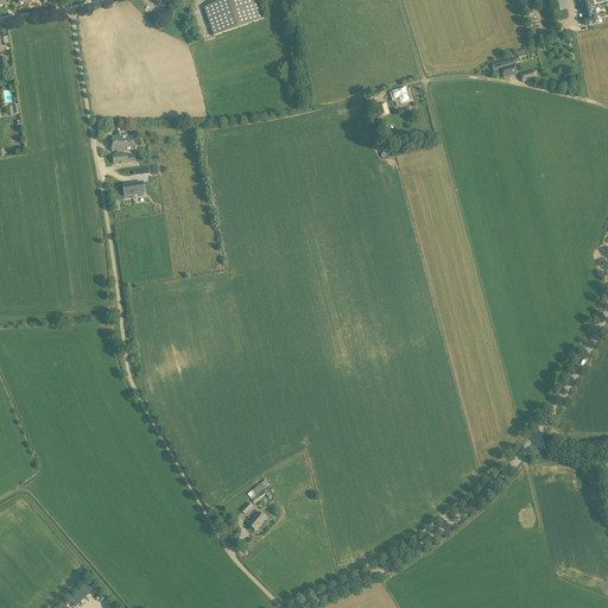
[(214,35),(265,19),(258,0),(223,0),(204,6),(214,35)]
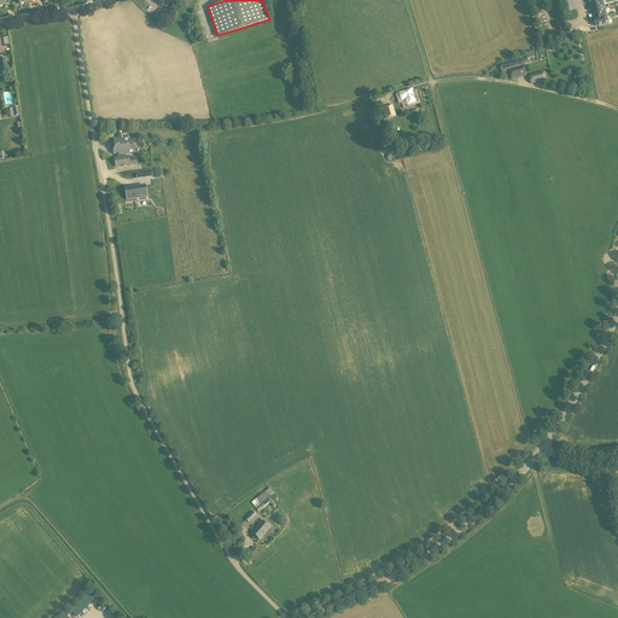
[(602,0),(589,4),(592,11),(605,9),(602,0)]
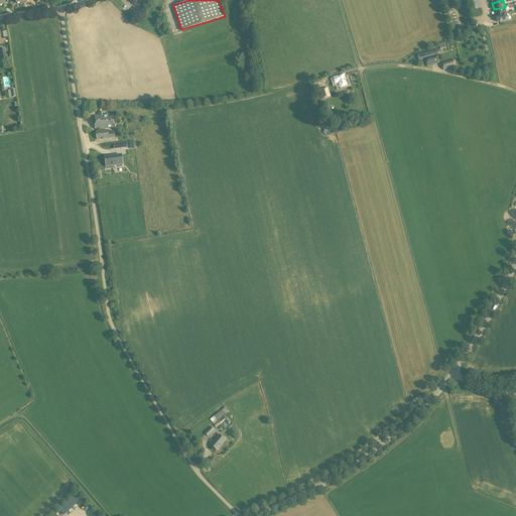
[(136,6),(129,13),(135,19),(141,12),(136,6)]
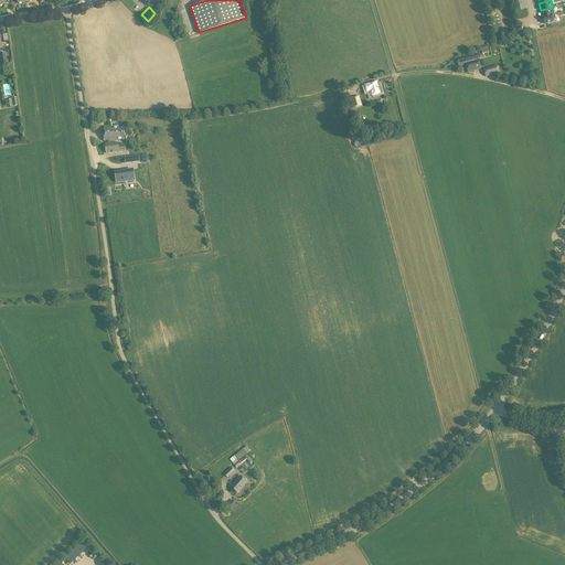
[(553,8),(541,10),(542,18),(555,14),(553,8)]
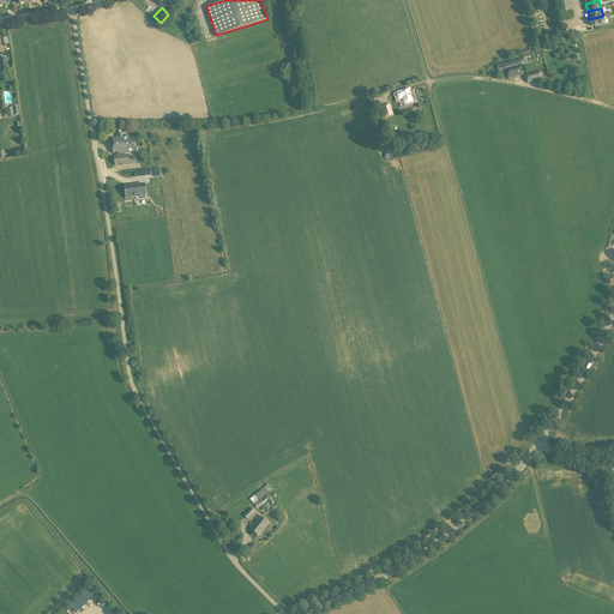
[(603,16),(589,19),(591,26),(605,23),(603,16)]
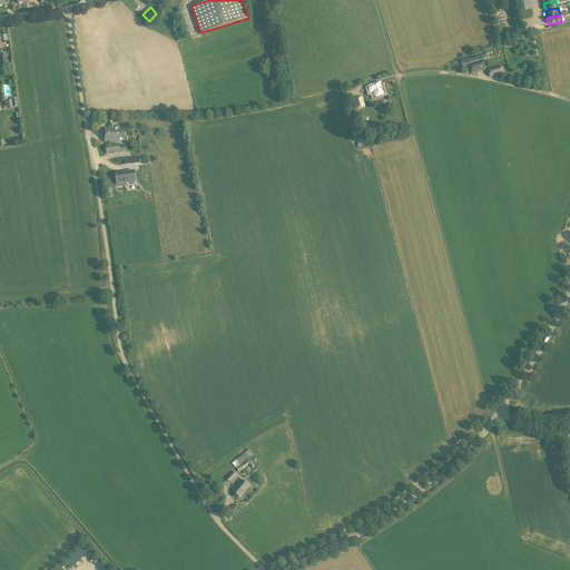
[(462,68),(470,66),(472,74),(484,70),(481,55),(461,60),(462,68)]
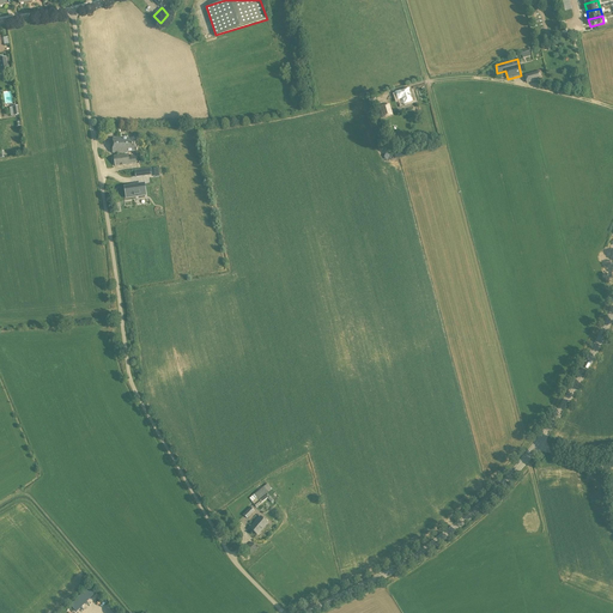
[(541,79),(539,71),(532,73),(534,82),(541,79)]
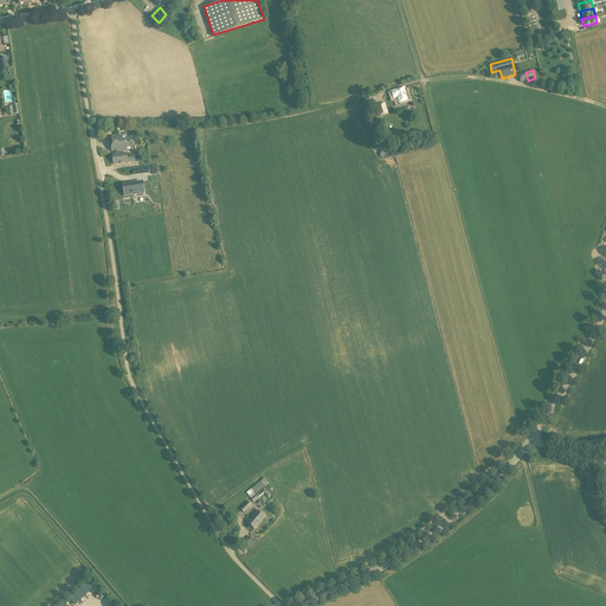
[(397,103),(410,100),(406,88),(392,92),(393,98),(395,98),(397,103)]
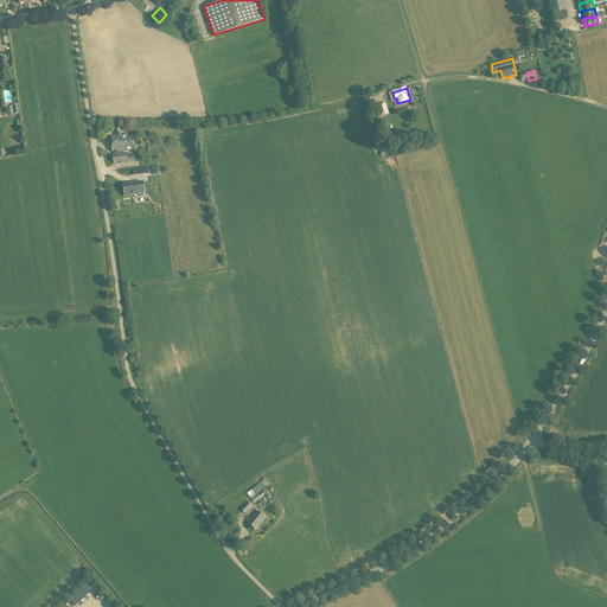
[(389,114),(385,103),(375,106),(378,117),(389,114)]
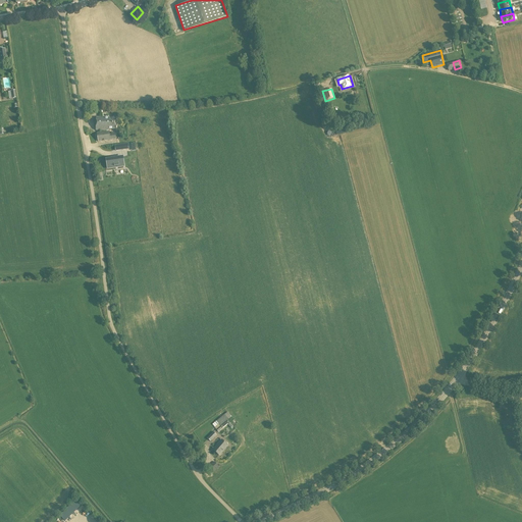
[(98,142),(116,140),(115,132),(111,133),(111,134),(109,134),(109,132),(108,131),(108,129),(115,129),(115,119),(107,119),(107,118),(96,118),(96,131),(106,131),(107,132),(97,134),(98,142)]
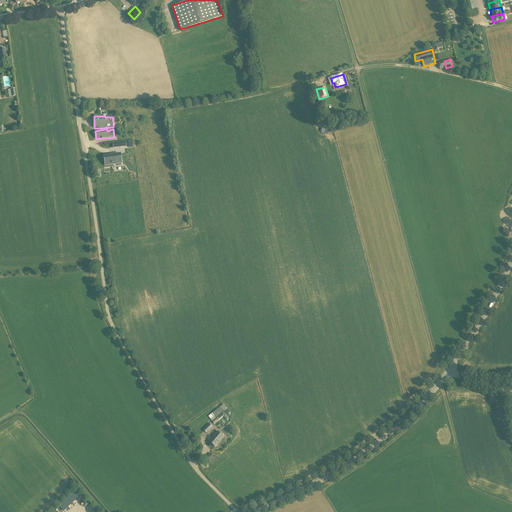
[(122,162),(121,153),(106,155),(107,164),(114,163),(114,162),(118,161),(118,162),(122,162)]
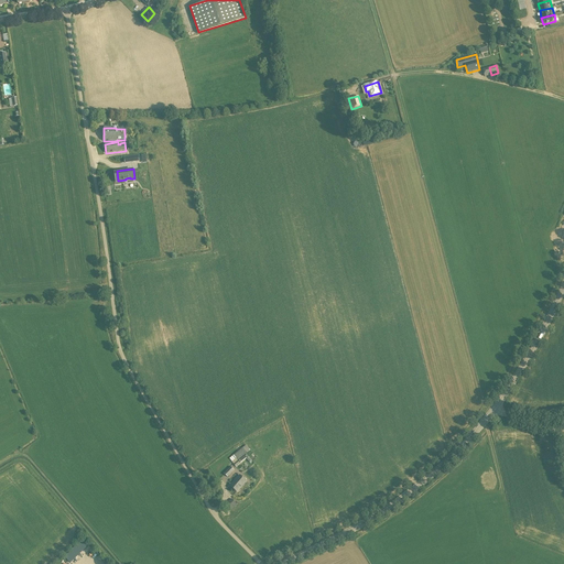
[(141,369),(151,366),(150,360),(139,364),(141,369)]
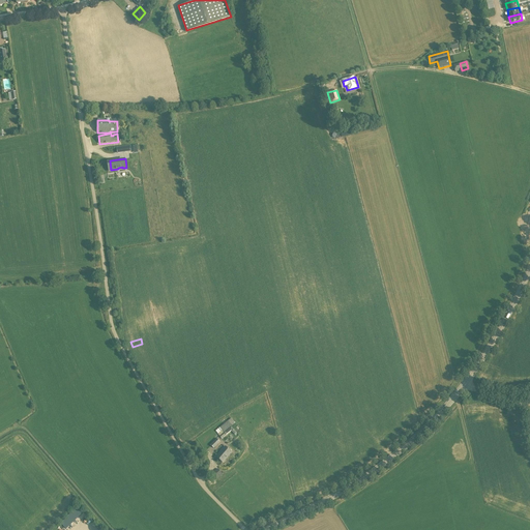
[(219,436),(235,422),(231,418),(215,431),(219,436)]
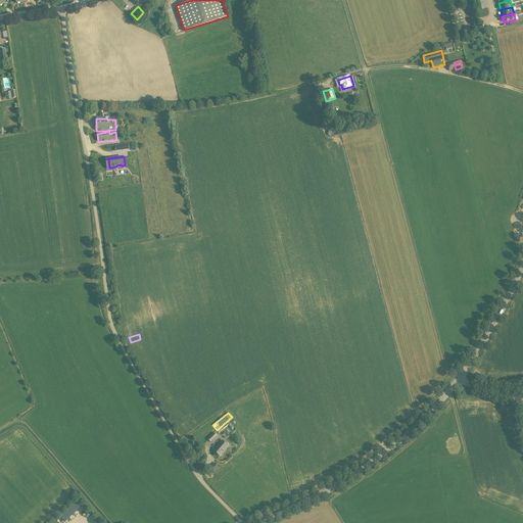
[(227,423),(221,427),(222,427),(217,431),(219,433),(229,425),(227,423)]
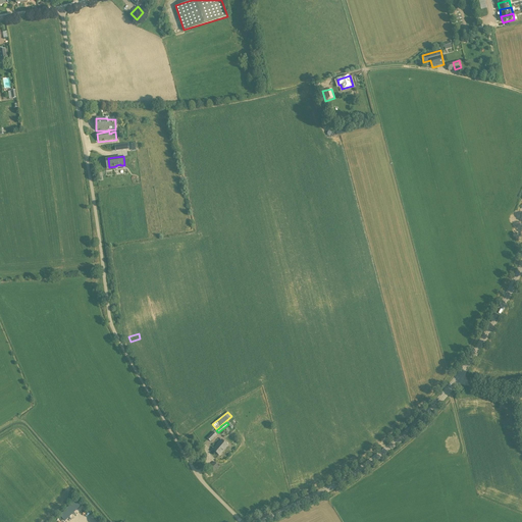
[(213,432),(207,438),(210,441),(217,435),(213,432)]
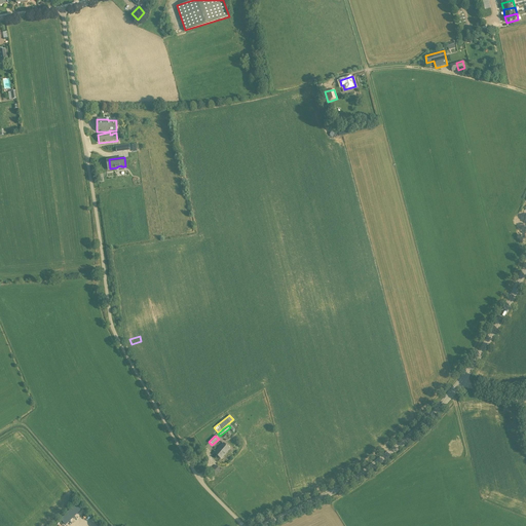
[(215,454),(221,459),(230,448),(228,445),(227,447),(223,444),(218,450),(219,450),(215,454)]
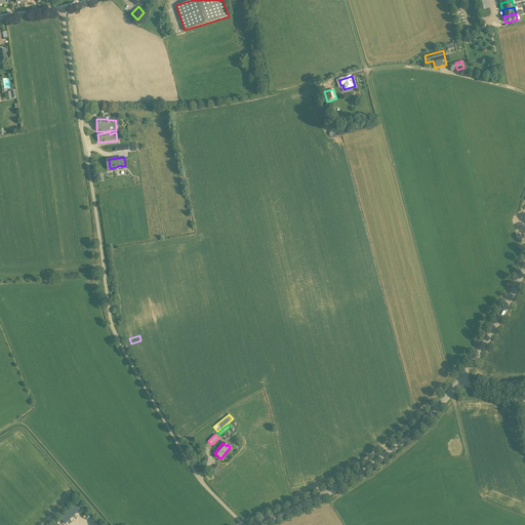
[(210,470),(215,475),(220,470),(215,465),(210,470)]
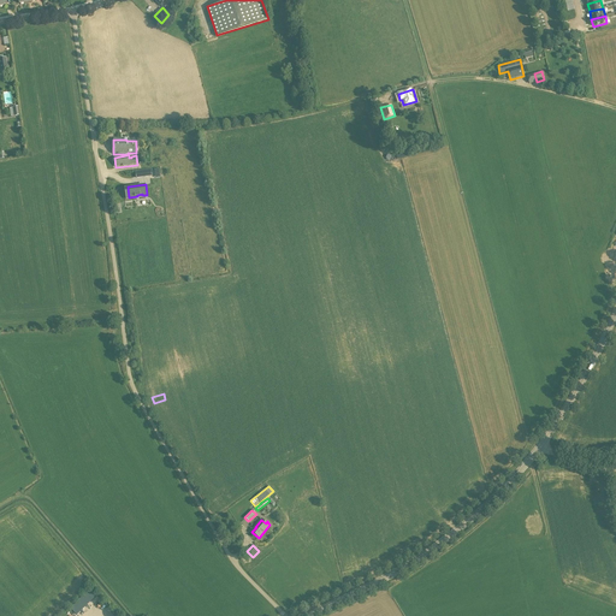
[(77,615),(98,594),(92,588),(71,609),(77,615)]
